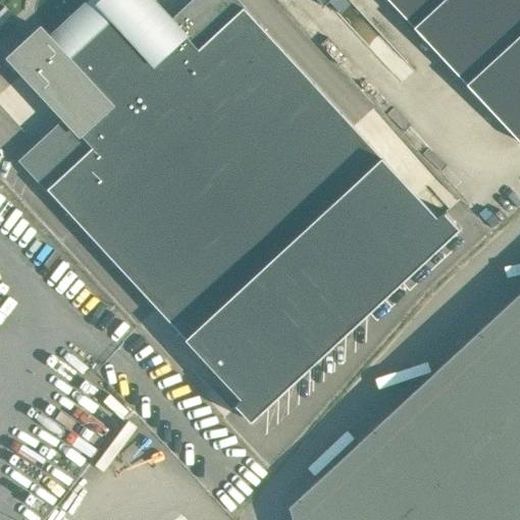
[(382,161),(256,24),(243,9),(198,51),(150,0),(102,0),(74,26),(354,325),(457,230),(442,213),(435,217),(382,161)]
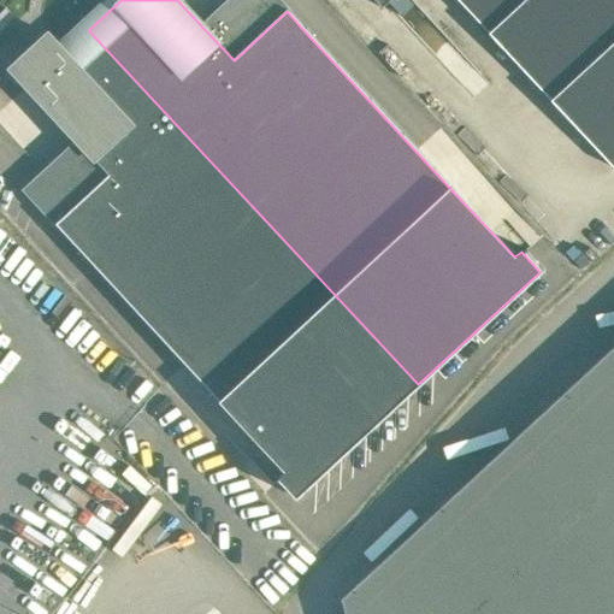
[(613,0),(371,0),(381,10),(390,0),(454,0),(612,170),(613,167),(613,0)]
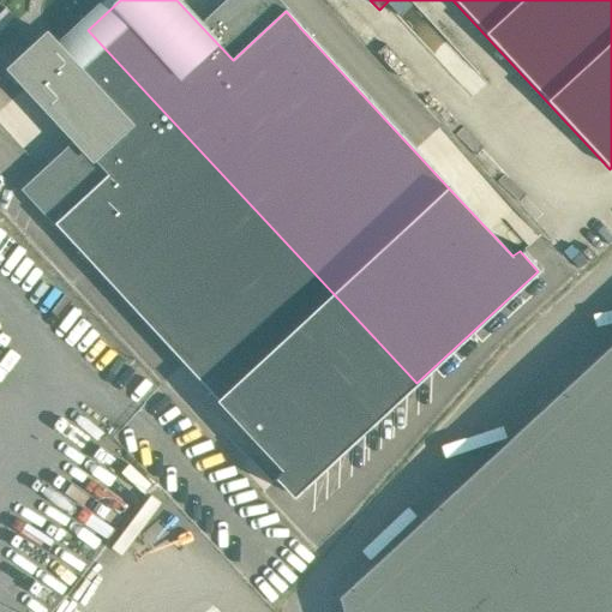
[(294,497),(417,383),(88,30),(63,54),(47,36),(37,45),(9,71),(107,175),(54,225),(71,243),(219,403),(281,471),(275,478),(294,497)]
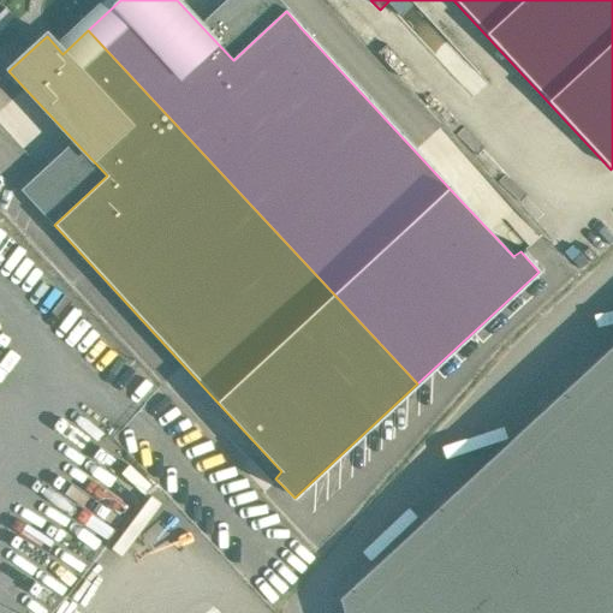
[(612,612),(612,346),(340,600),(344,612),(612,612)]
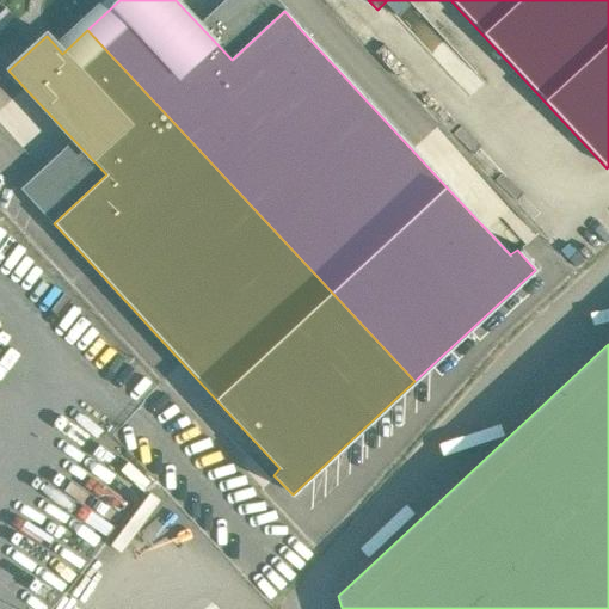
[(98,488),(121,509),(137,492),(115,471),(98,488)]
